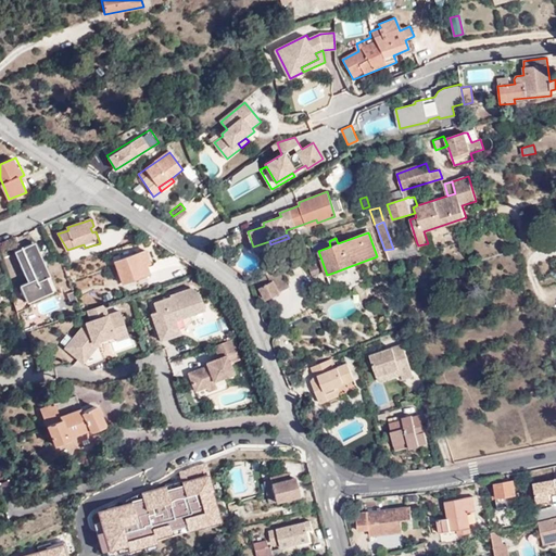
[(50,277),(35,243),(14,252),(27,282),(20,286),(27,303),(52,292),(46,278),(50,277)]
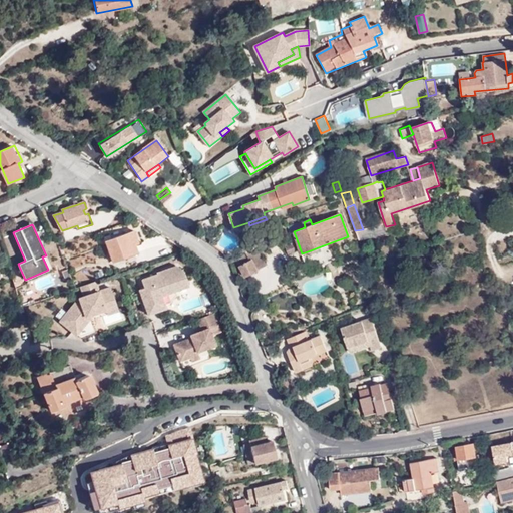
[(388,234),(386,226),(385,224),(377,226),(357,232),(360,241),(388,234)]
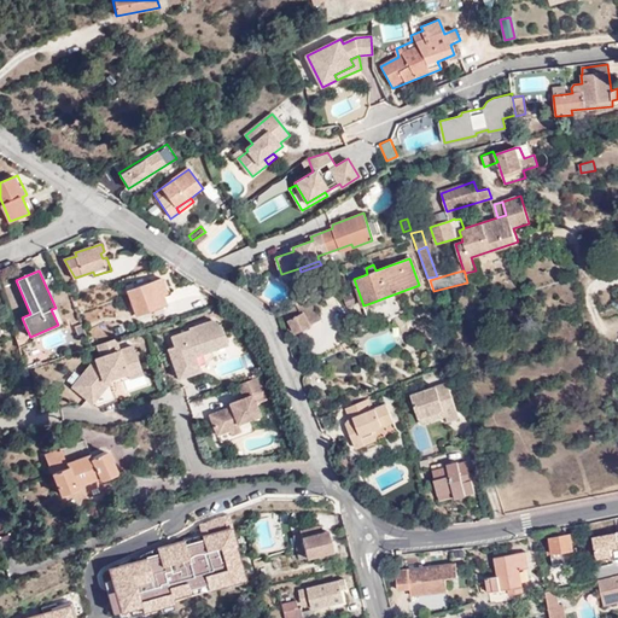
[(165,292),(161,277),(126,289),(135,315),(164,305),(161,293),(165,292)]
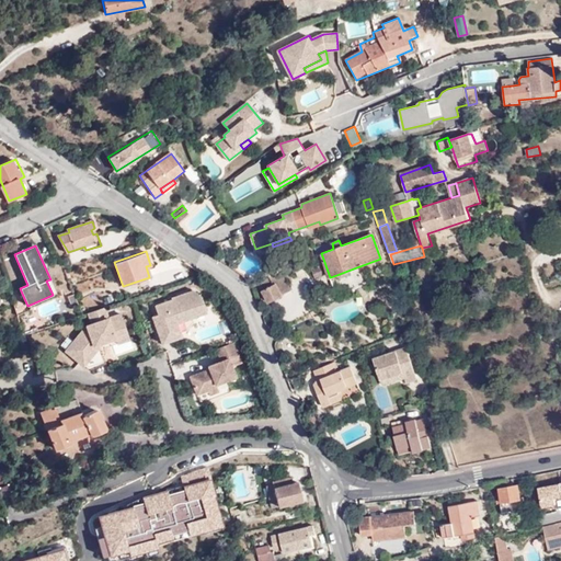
[(324,275),(321,267),(312,271),(315,278),(324,275)]
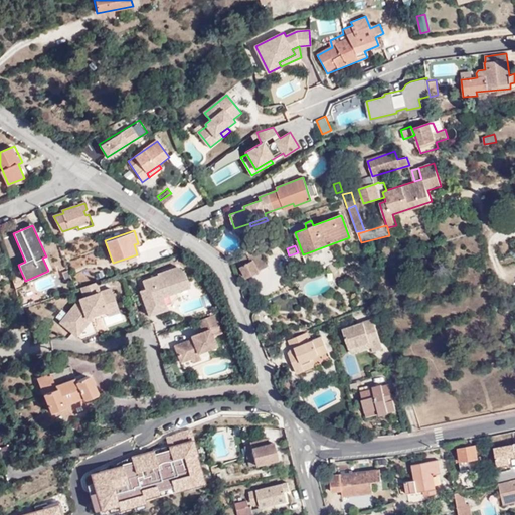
[(322,247),(309,252),(313,263),(326,259),(322,247)]
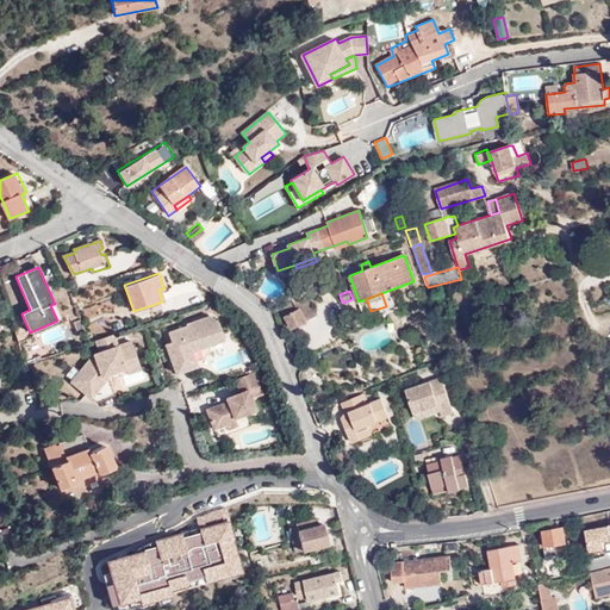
[(282,309),(285,313),(290,311),(291,313),(286,316),(285,317),(292,330),(316,317),(304,296),(292,302),(293,303),(282,309)]
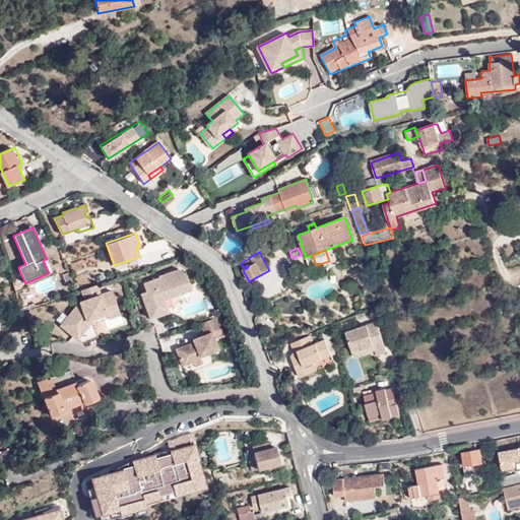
[(149,319),(160,315),(155,302),(177,294),(190,288),(185,274),(178,269),(157,277),(157,279),(142,284),(145,293),(140,294),(149,319)]
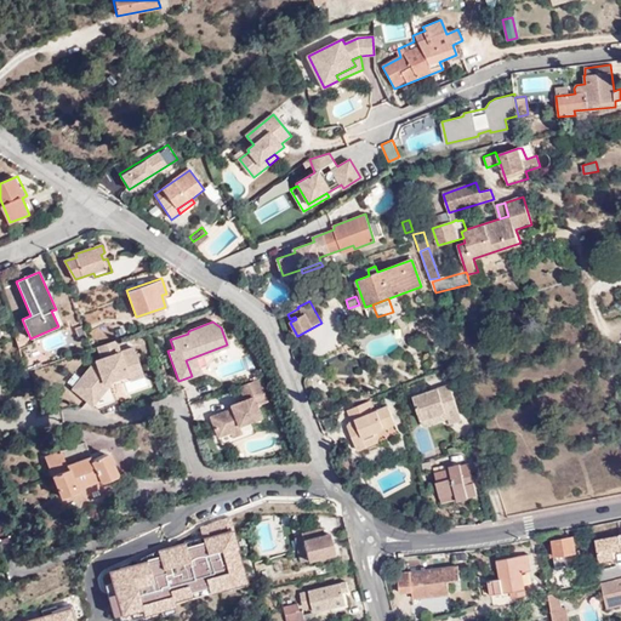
[(103,346),(95,348),(98,360),(101,366),(85,372),(70,392),(98,411),(117,404),(108,383),(123,379),(140,371),(132,349),(118,354),(114,343),(103,346)]
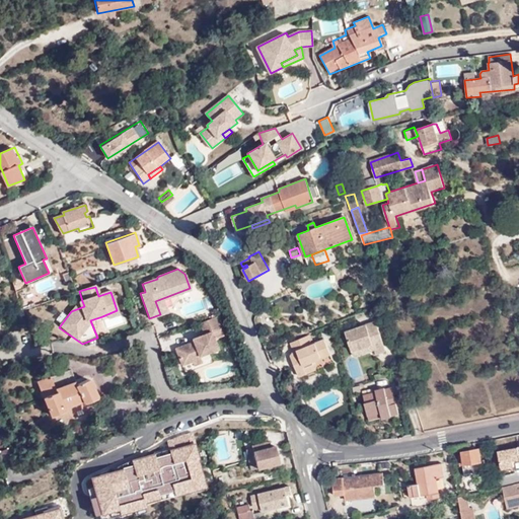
[(411,293),(409,287),(398,290),(400,296),(411,293)]
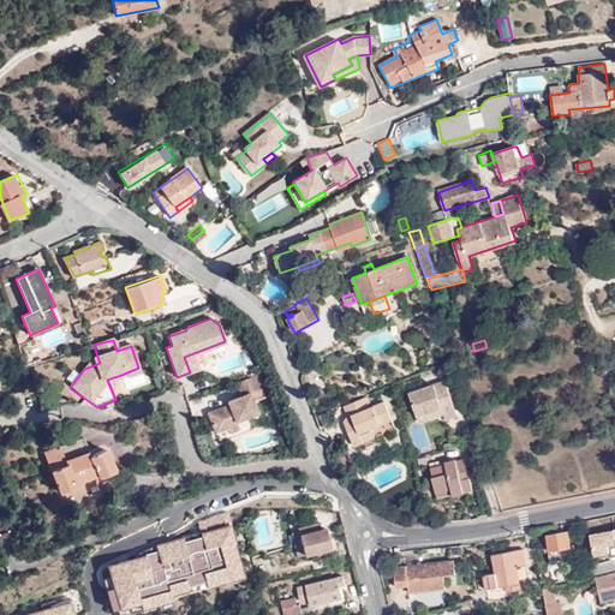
[(184,357),(190,372),(197,370),(196,365),(206,362),(212,353),(209,347),(184,357)]
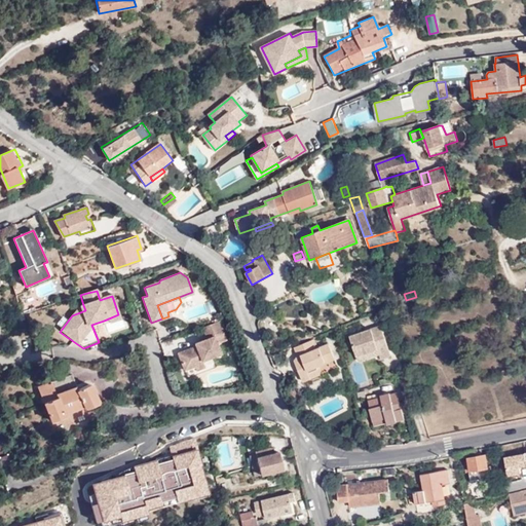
[(85,310),(83,305),(79,307),(72,315),(85,310)]
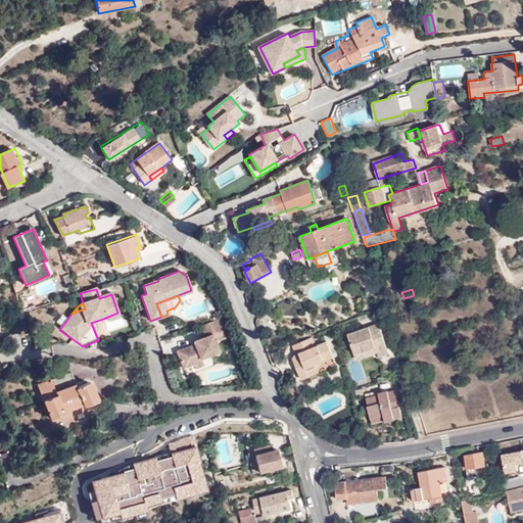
[(120,318),(117,313),(103,319),(104,323),(120,318)]
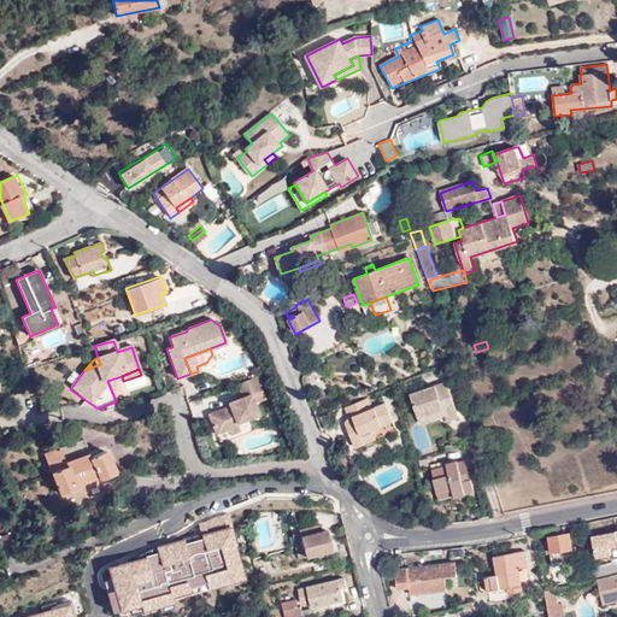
[(264,399),(257,377),(238,385),(241,397),(234,399),(235,401),(228,404),(228,405),(207,412),(215,433),(227,429),(228,428),(225,421),(234,418),(235,422),(258,413),(253,403),(264,399)]
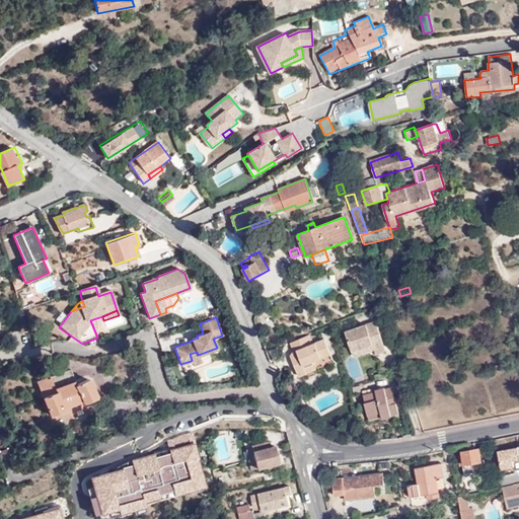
[(345,332),(351,353),(371,346),(373,351),(374,356),(384,352),(375,323),(345,332)]
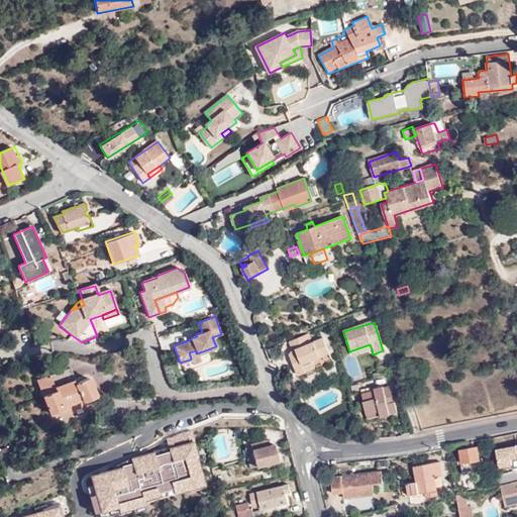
[(306,333),(290,339),(294,348),(290,353),(291,356),(293,355),(296,362),(293,363),(297,374),(305,371),(303,365),(311,362),(310,358),(328,351),(323,337),(310,342),(306,333)]
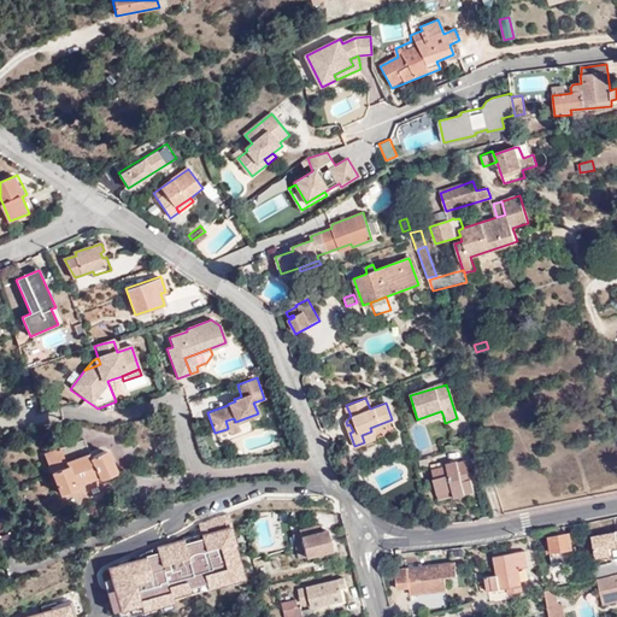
[(441,411),(417,419),(419,424),(444,417),(441,411)]
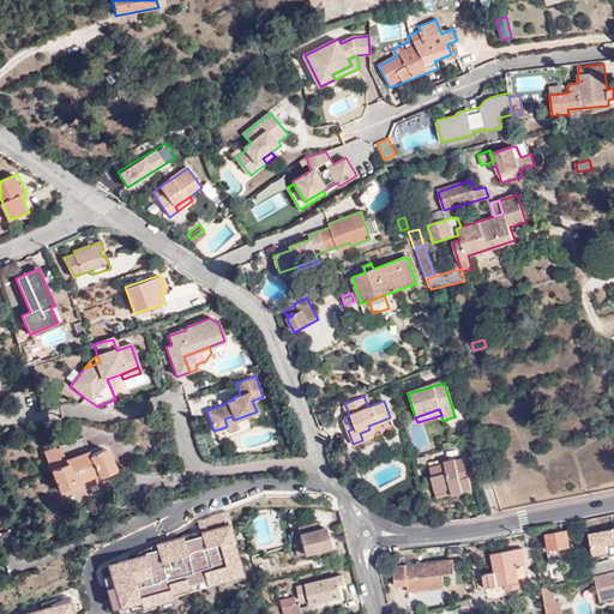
[(238,427),(234,420),(233,416),(224,419),(227,426),(226,427),(228,432),(238,427)]
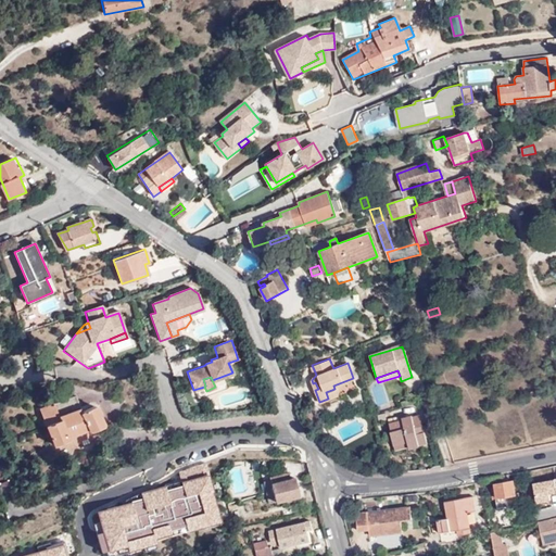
[(337,395),(335,389),(326,392),(328,399),(337,395)]
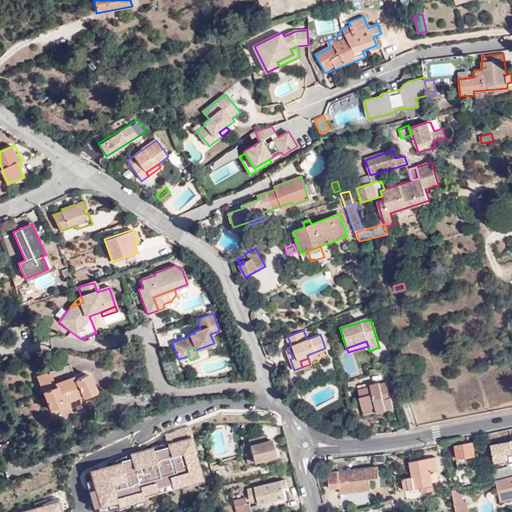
[(75,380),(69,364),(37,377),(50,409),(65,404),(64,402),(81,395),(84,396),(95,392),(96,389),(90,376),(87,374),(75,380)]
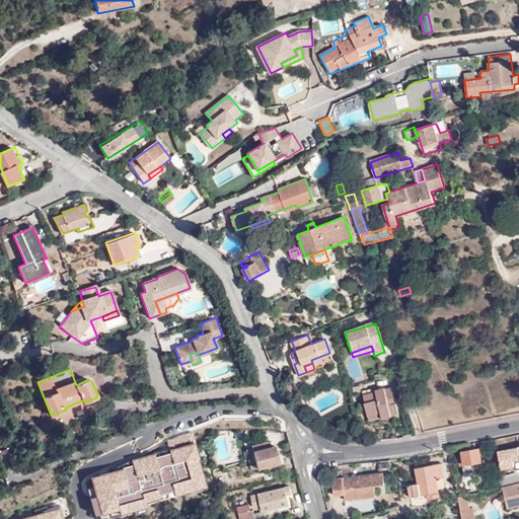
[(296,390),(292,380),(285,383),(289,392),(296,390)]
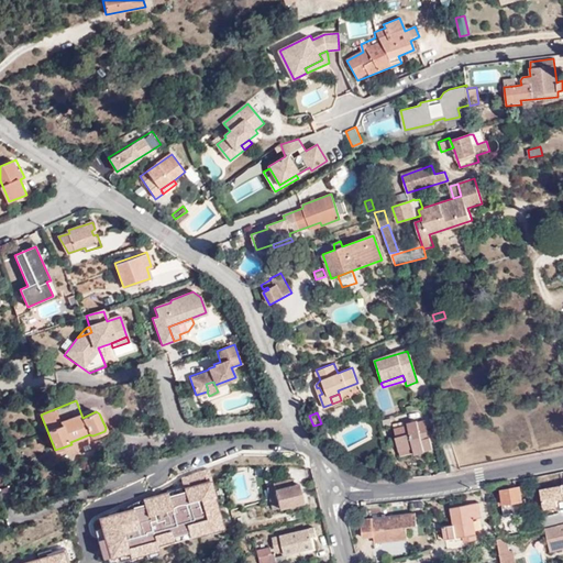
[(421,445),(422,451),(431,449),(424,420),(416,422),(416,421),(406,423),(406,426),(393,429),(395,437),(394,438),(398,451),(421,445)]
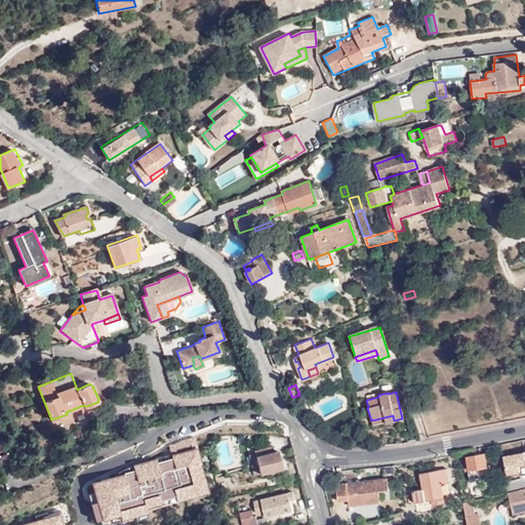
[(121,516),(210,492),(203,466),(212,462),(209,448),(200,451),(196,436),(167,444),(169,452),(128,463),(129,470),(91,480),(97,500),(91,501),(96,520),(120,513),(121,516)]
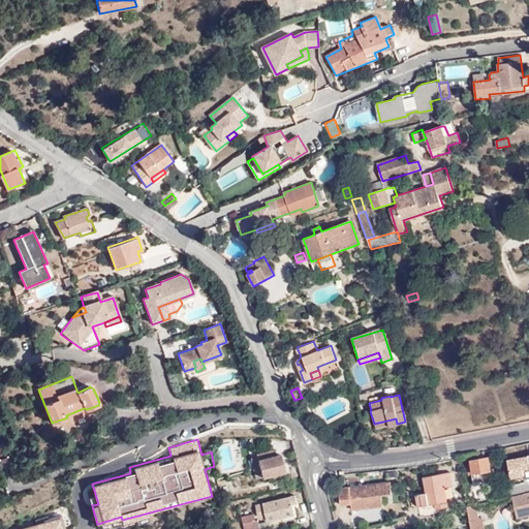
[(280,453),(276,454),(261,457),(260,455),(251,458),(254,470),(260,469),(262,476),(285,470),(280,453)]
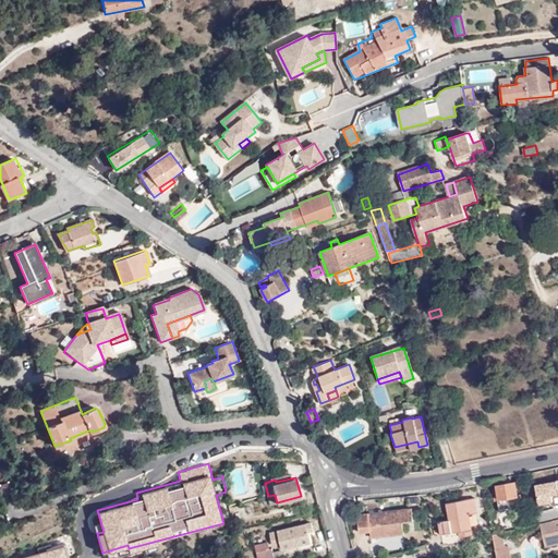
[(518,494),(517,490),(514,481),(496,485),(497,488),(497,492),(494,493),(496,500),(499,500),(501,509),(524,504),(522,494),(518,494)]
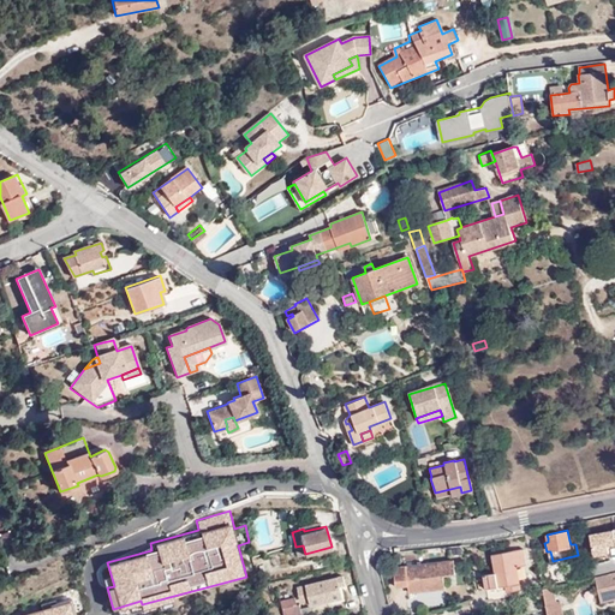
[(526,563),(523,550),(493,556),(496,573),(484,574),(488,589),(506,585),(508,591),(521,589),(517,566),(526,563)]
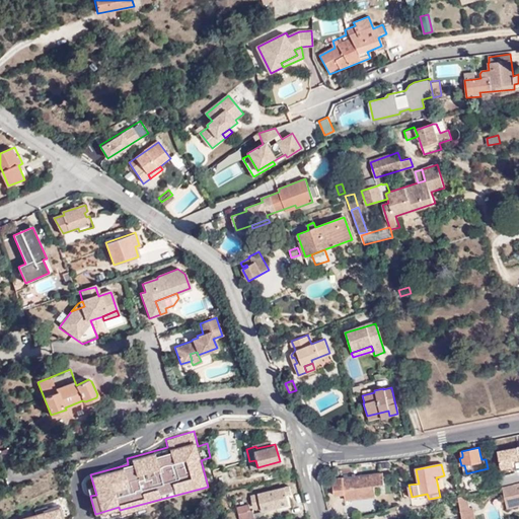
[(382,483),(381,471),(331,479),(334,495),(344,493),(345,500),(374,495),(373,484),(382,483)]
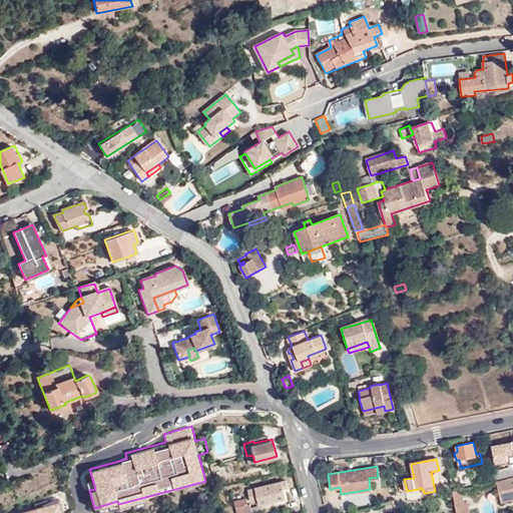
[(512,476),(498,480),(502,500),(512,498),(512,476)]
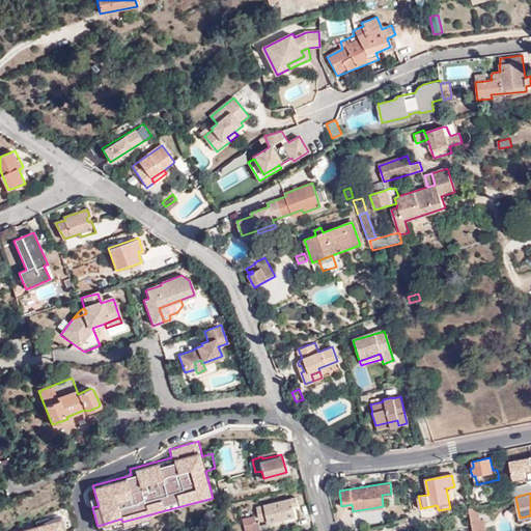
[(300,504),(298,497),(257,507),(258,513),(260,513),(262,524),(297,514),(295,506),(300,504)]
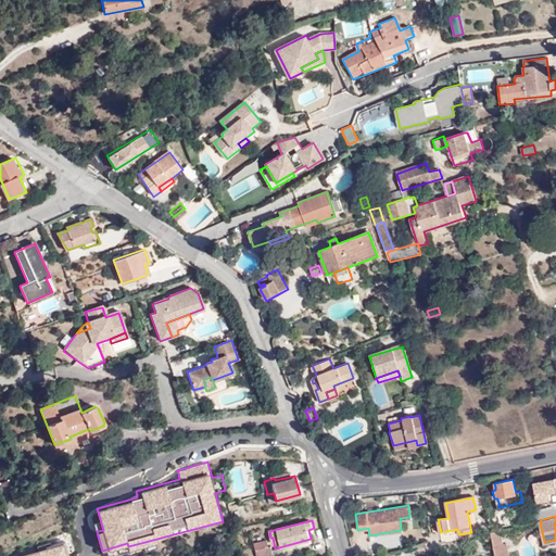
[(500,530),(491,532),(495,555),(508,555),(506,543),(503,544),(500,530)]
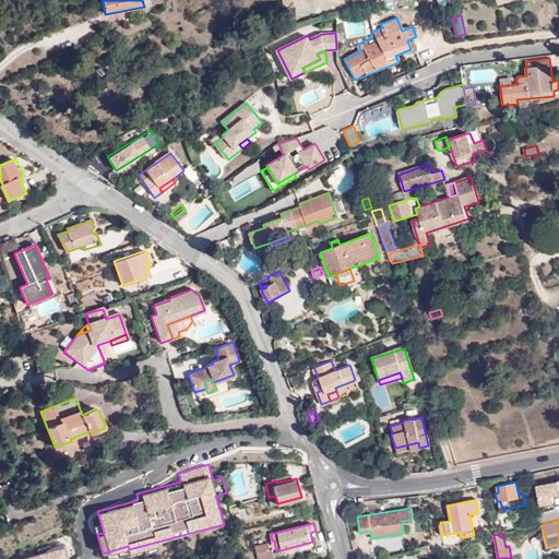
[(68,537),(49,545),(51,549),(54,555),(69,548),(72,557),(84,554),(79,534),(68,537)]
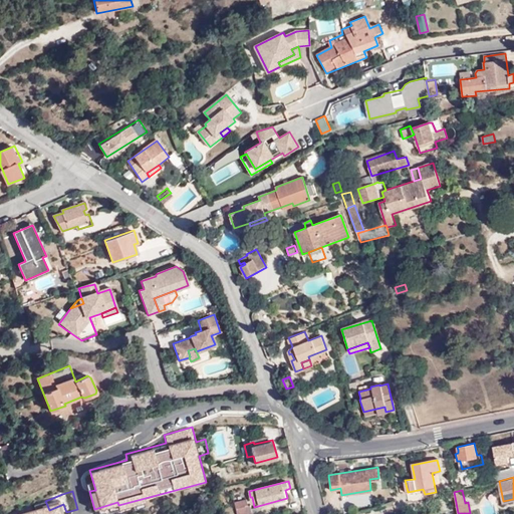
[(248,505),(247,500),(235,503),(238,513),(252,513),(251,505),(248,505)]
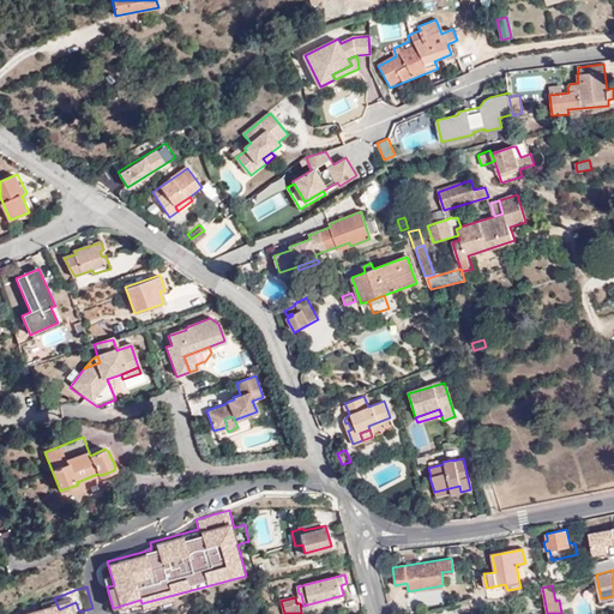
[(56,603),(54,599),(41,605),(43,609),(56,603)]
